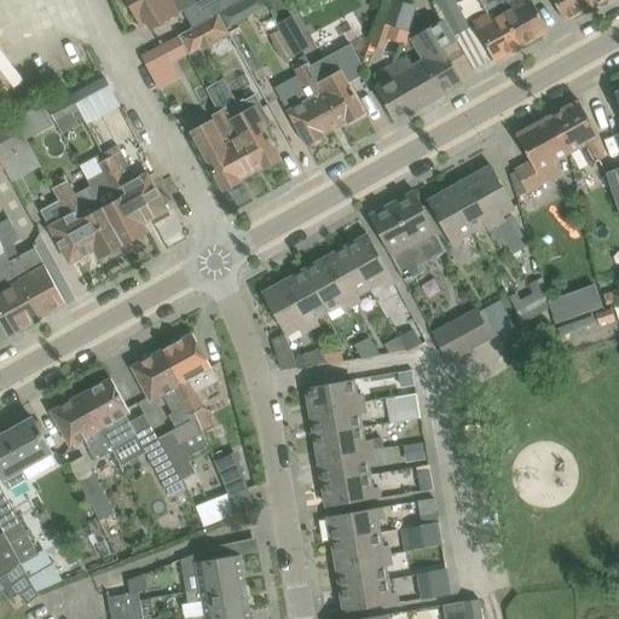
[(128,0),(142,24),(149,21),(152,28),(197,3),(195,0),(128,0)]
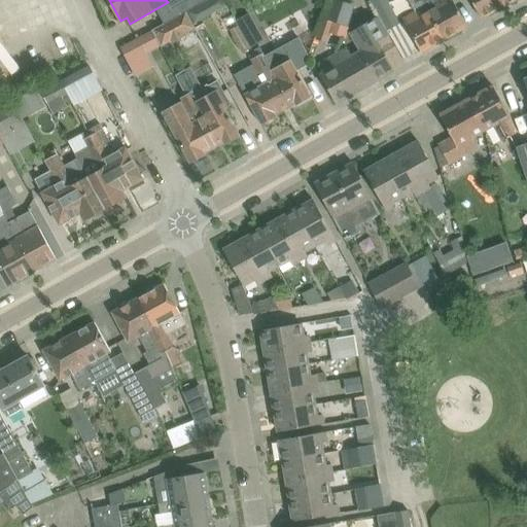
[(221,0),(211,0),(210,1),(215,12),(225,6),(223,3),(221,0)]
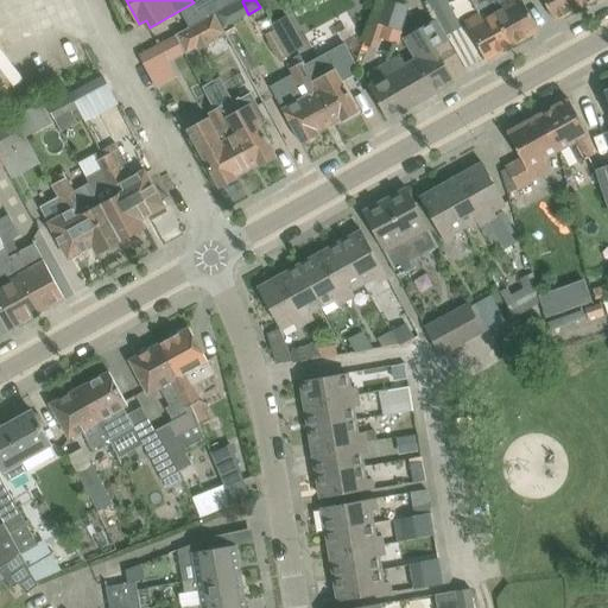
[(445,0),(429,0),(448,35),(462,27),(445,0)]
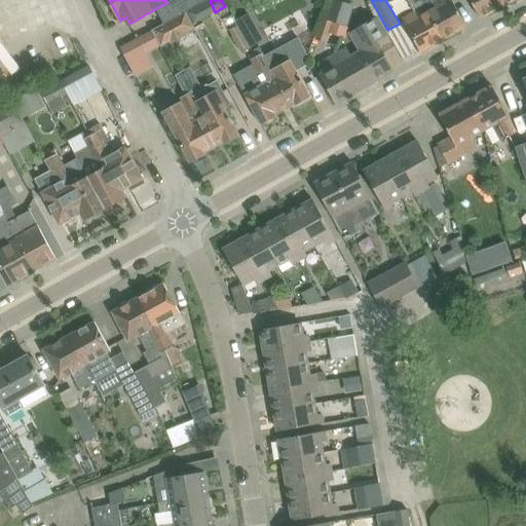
[(407,0),(410,4),(412,2),(417,11),(402,20),(420,51),(443,39),(421,0),(407,0)]
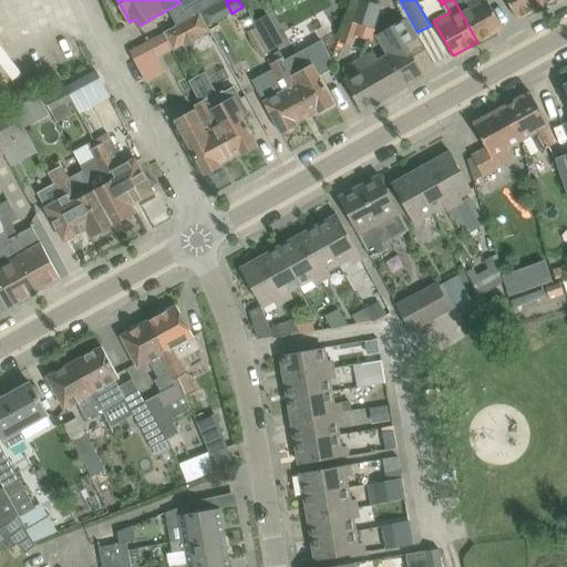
[(454,0),(477,42),(502,28),(486,0),(454,0)]
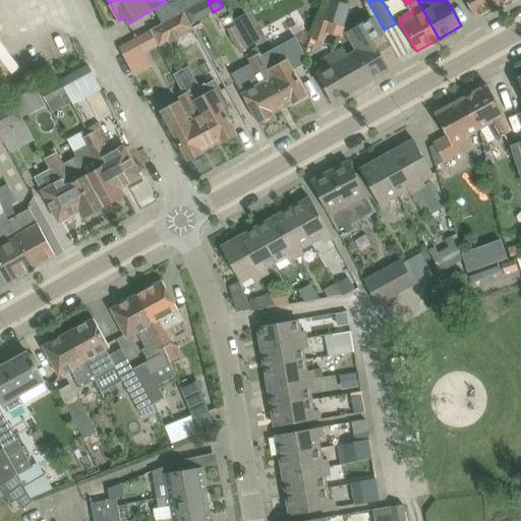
[(465,0),(475,18),(498,5),(495,0),(465,0)]
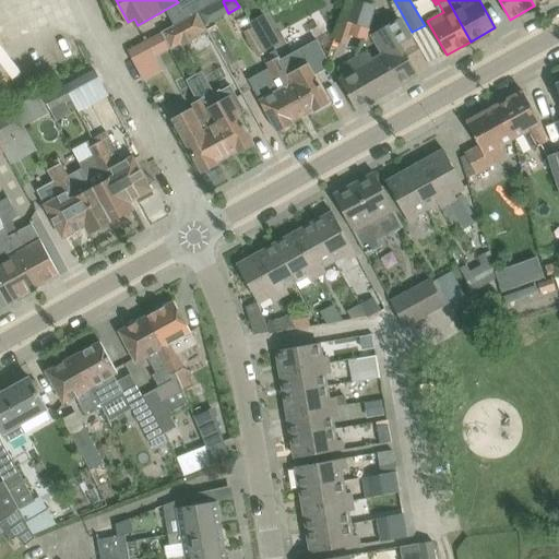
[(212,7),(201,12),(204,21),(206,24),(217,19),(212,7)]
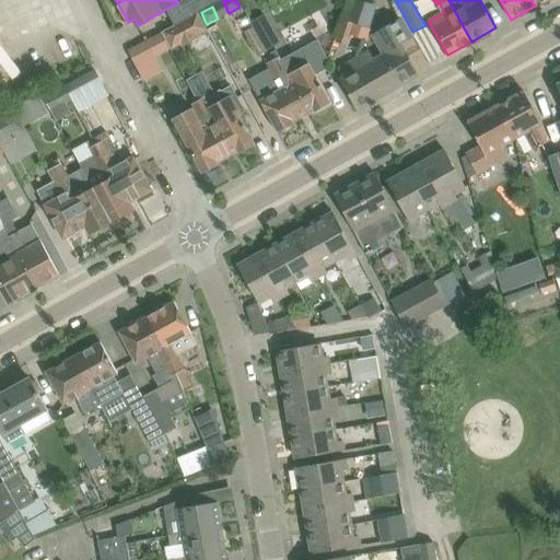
[(175,25),(162,33),(171,48),(172,50),(182,45),(183,47),(200,38),(199,36),(208,31),(198,12),(175,25)]
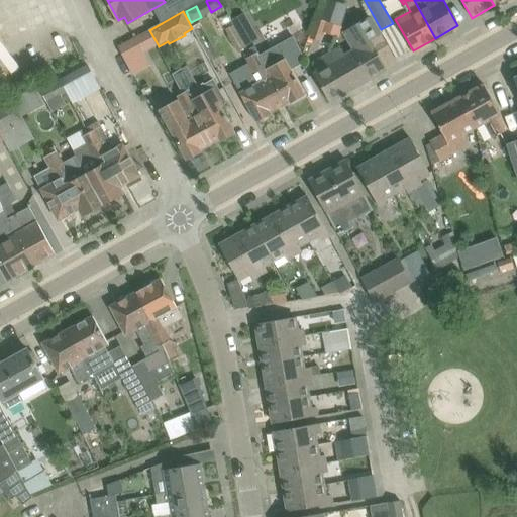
[(0,82),(38,64),(14,15),(0,21),(0,82)]
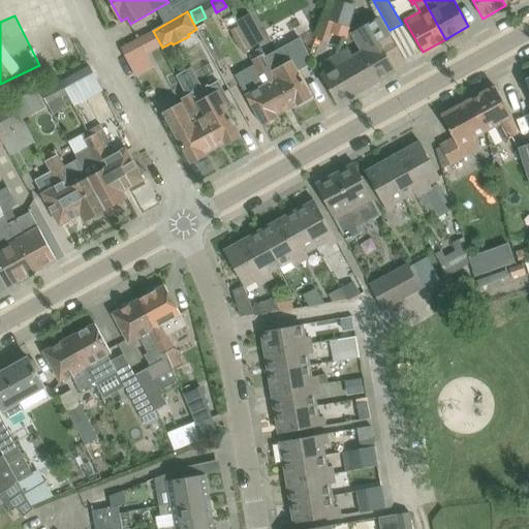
[(378,82),(396,71),(379,42),(390,36),(379,18),(352,34),(363,52),(361,53),(378,82)]
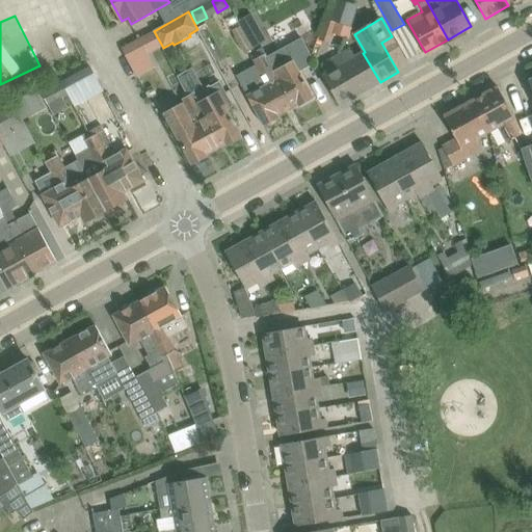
[(326,20),(320,38),(331,43),(334,34),(349,38),(352,28),(326,20)]
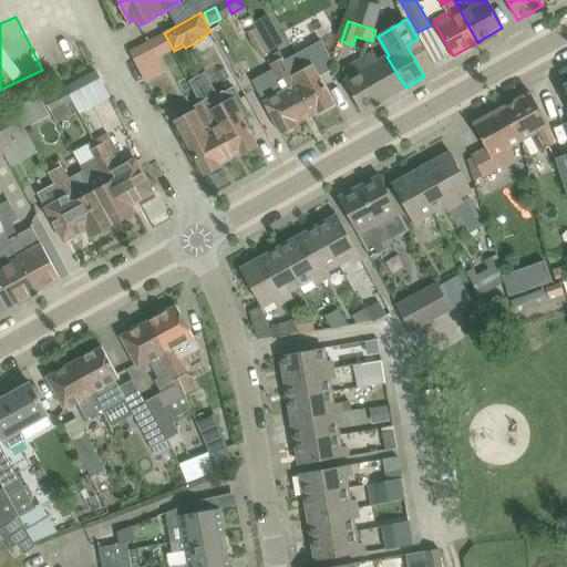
[(275,24),(259,33),(270,51),(285,42),(275,24)]
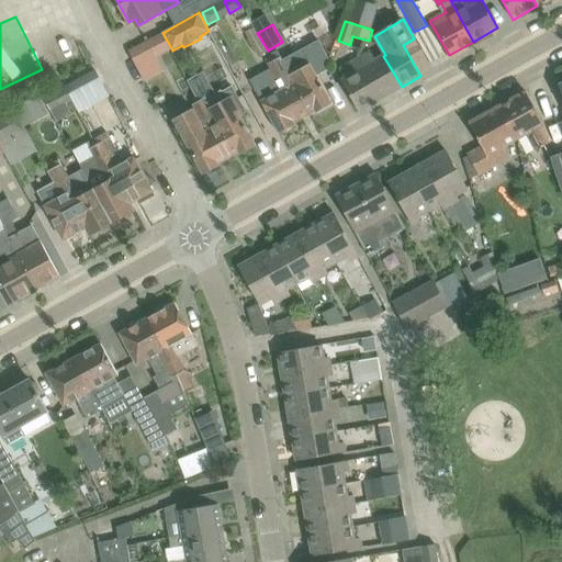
[(247,32),(246,33),(260,56),(267,52),(254,29),(247,32)]
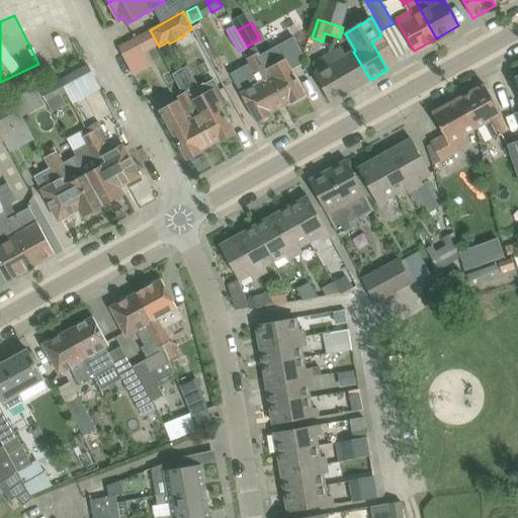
[(119,47),(132,69),(148,60),(145,54),(144,53),(158,45),(150,30),(119,47)]
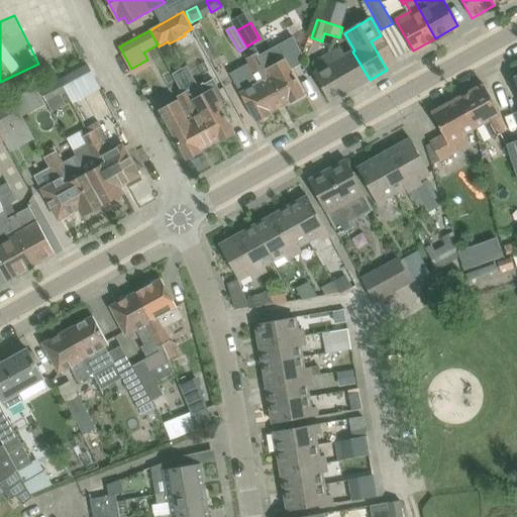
[(275,87),(283,102),(288,100),(290,104),(305,95),(292,70),(302,64),(300,61),(303,56),(293,37),(259,56),(255,48),(249,52),(252,57),(247,60),(249,64),(253,71),(265,65),(271,77),(266,80),(271,89),(275,87)]
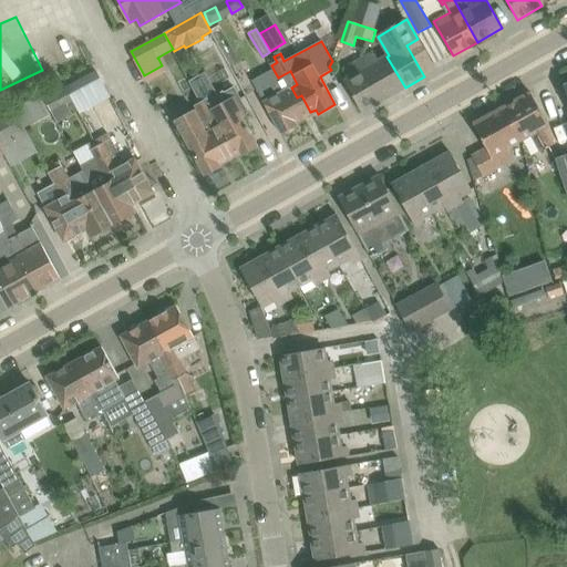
[(360,60),(383,100),(405,88),(387,57),(379,61),(374,52),(360,60)]
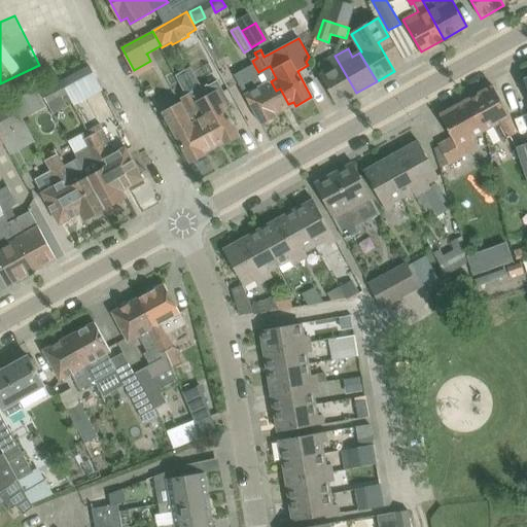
[(336,105),(356,93),(335,56),(319,65),(323,73),(320,75),(336,105)]
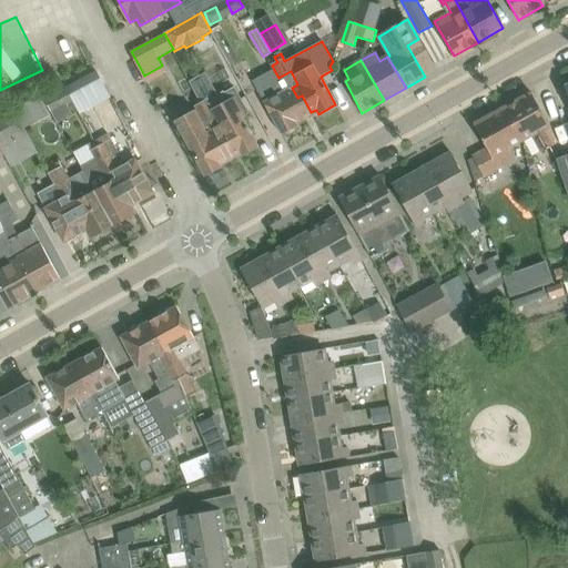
[(192,81),(204,97),(219,87),(208,70),(192,81)]
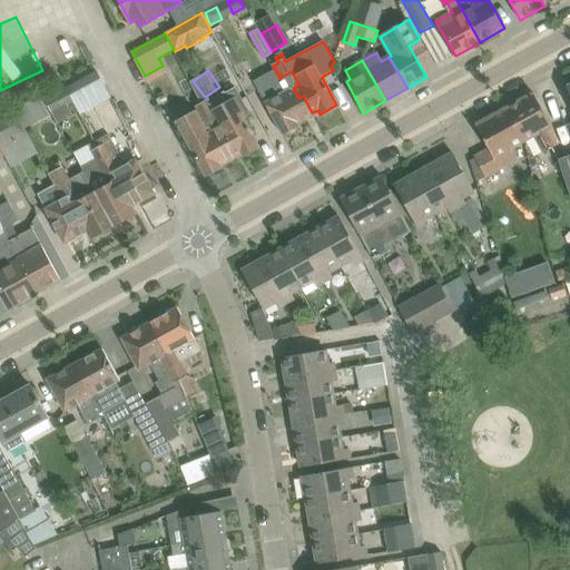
[(297,120),(312,112),(303,96),(298,98),(293,88),(298,85),(292,71),(279,78),(275,70),(254,81),(265,102),(282,135),(300,125),(297,120)]
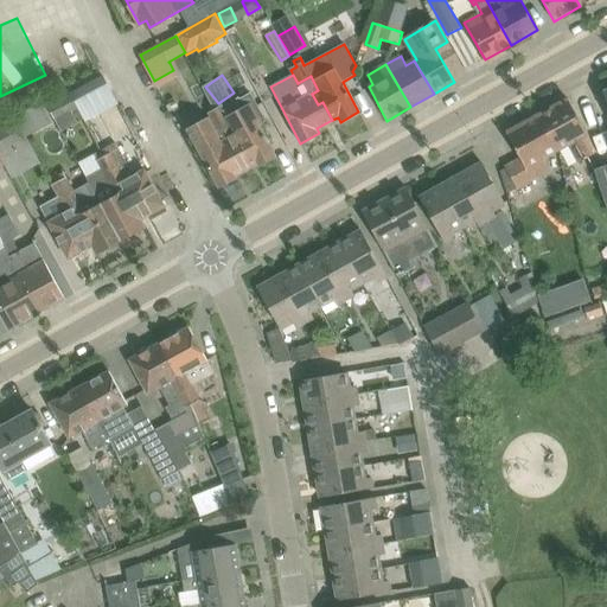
[(103,76),(70,94),(78,109),(112,91),(103,76)]
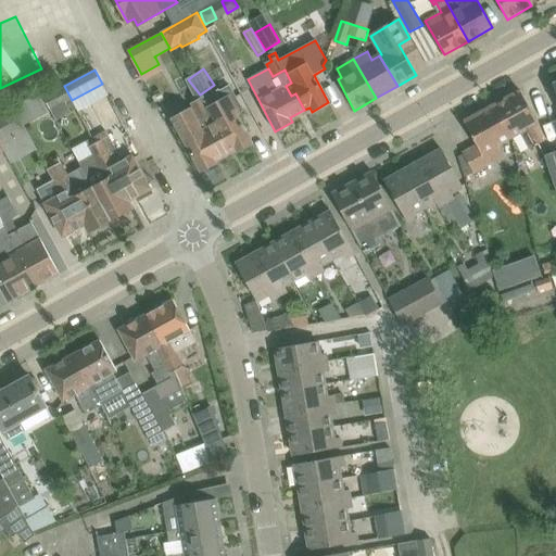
[(209,111),(197,117),(203,130),(210,127),(215,137),(220,135),(229,151),(234,149),(236,152),(253,143),(236,113),(242,109),(229,84),(202,99),(209,111)]
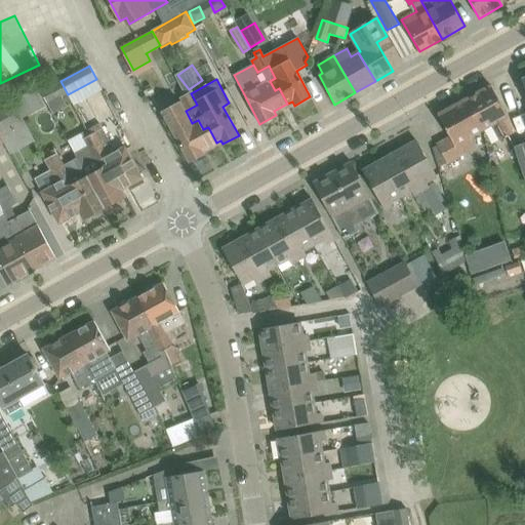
[(41,92),(48,106),(68,94),(61,81),(41,92)]
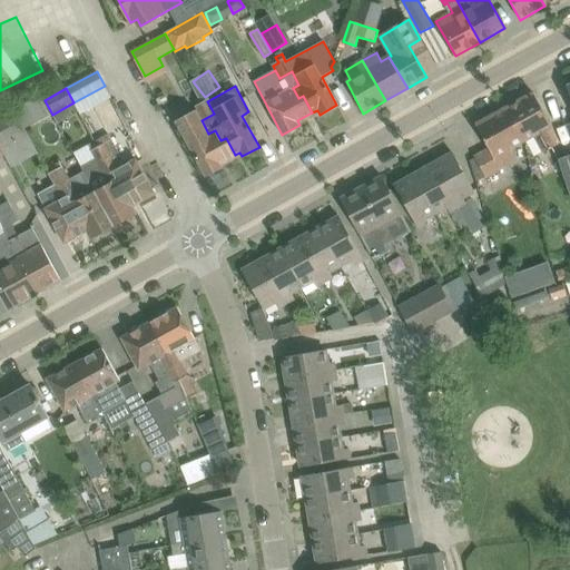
[(39,94),(17,107),(28,128),(50,116),(39,94)]
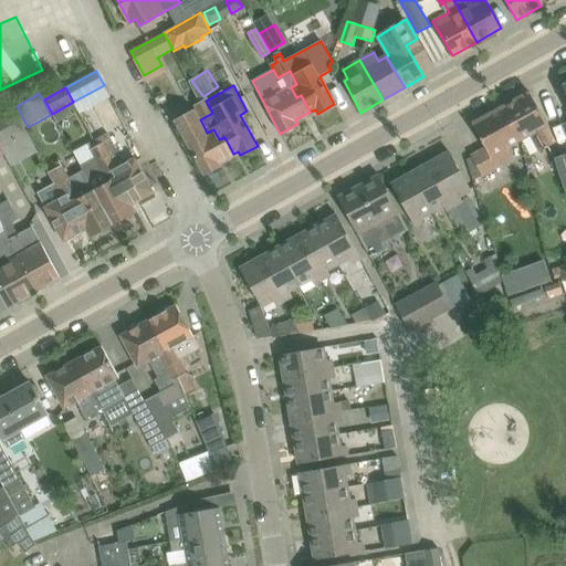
[(503,107),(521,139),(531,134),(541,152),(553,144),(543,127),(547,125),(530,93),(503,107)]
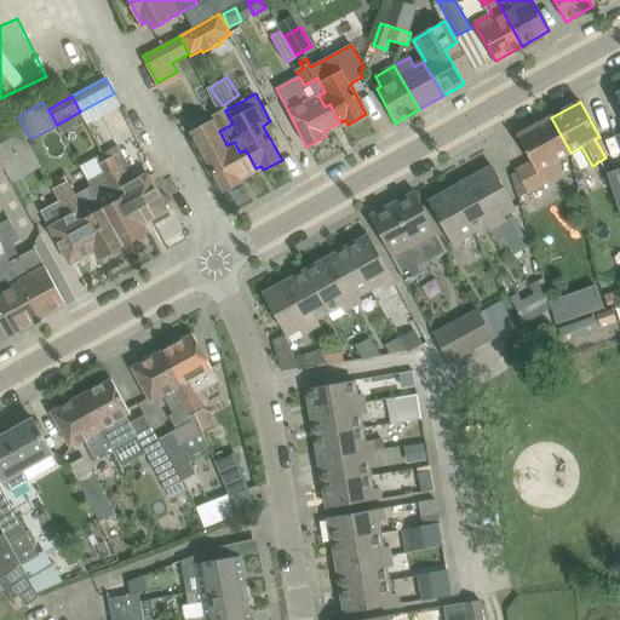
[(214,120),(190,132),(223,191),(241,182),(239,178),(256,168),(246,150),(240,153),(234,142),(227,145),(219,131),(233,124),(225,110),(224,109),(212,115),(214,120)]
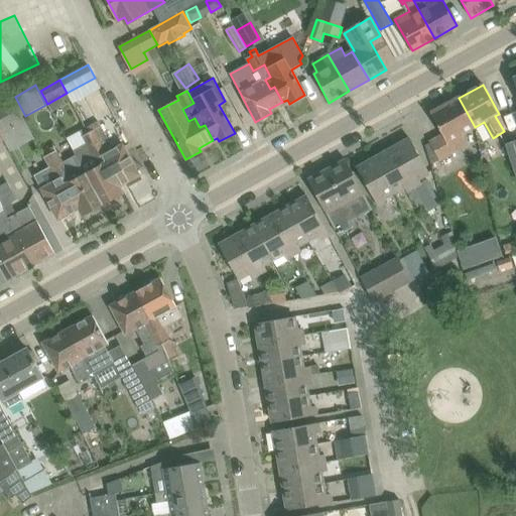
[(461,134),(475,127),(459,98),(430,113),(442,135),(429,142),(439,160),(467,145),(461,134)]
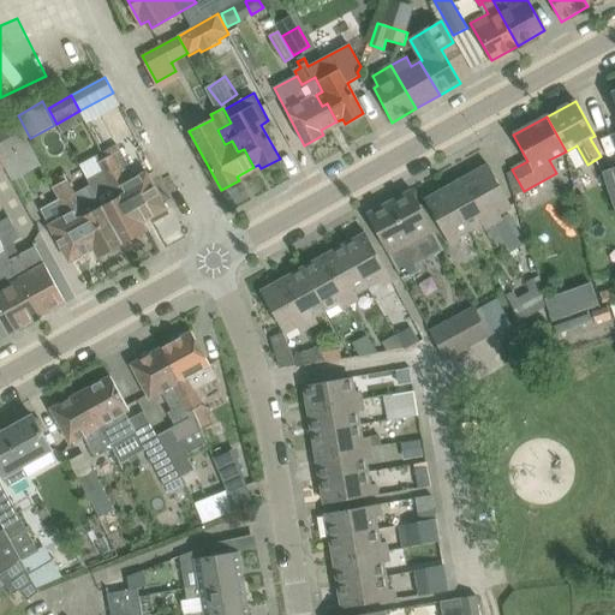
[(16,120),(0,127),(0,159),(5,168),(19,160),(15,151),(29,143),(16,120)]
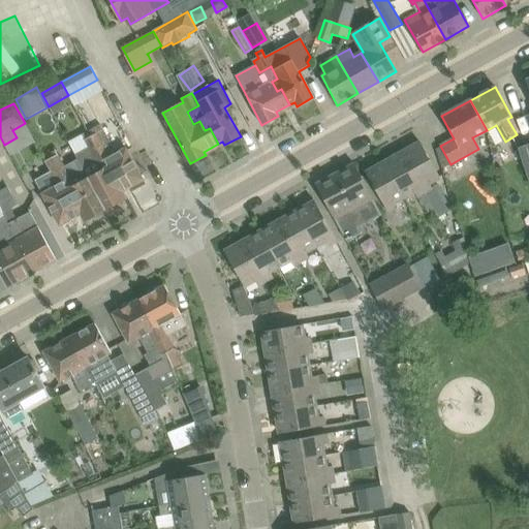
[(104,110),(102,114),(111,127),(115,128),(120,124),(111,105),(104,110)]
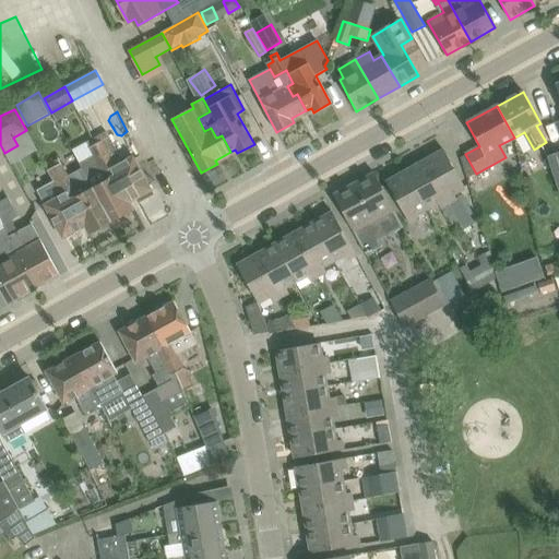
[(130,203),(130,202),(152,190),(133,156),(120,164),(114,153),(118,151),(107,132),(94,140),(96,145),(102,142),(109,154),(97,161),(104,173),(111,169),(130,203)]
